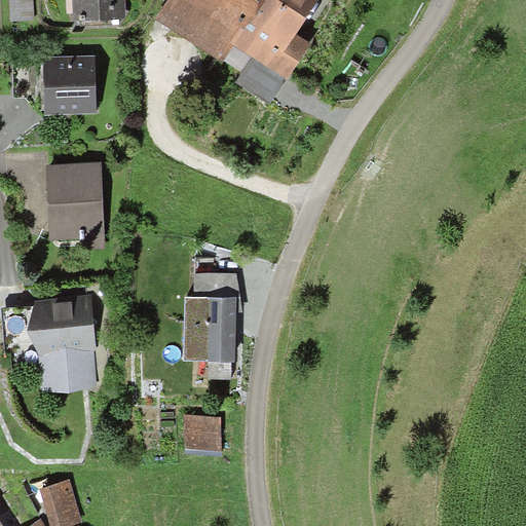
[(29,0),(7,0),(8,24),(30,23),(29,0)]
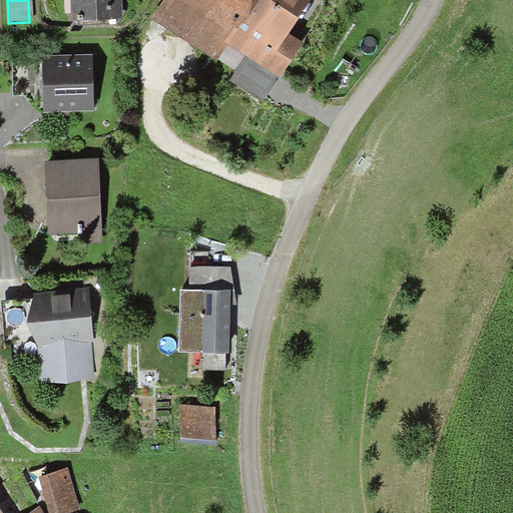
[(116,0),(70,0),(72,21),(118,18),(116,0)]
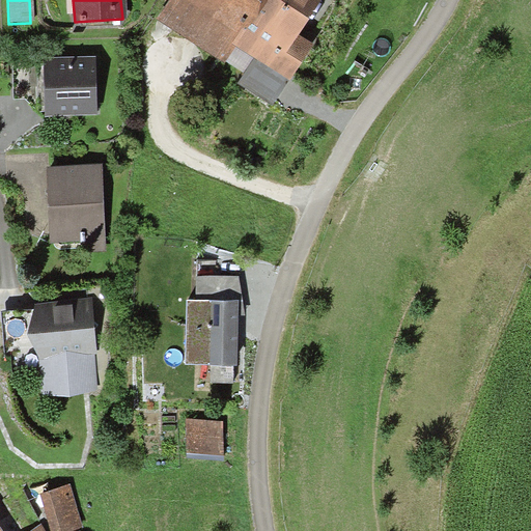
[(172,0),(159,20),(218,60),(229,44),(268,70),(314,0),(172,0)]
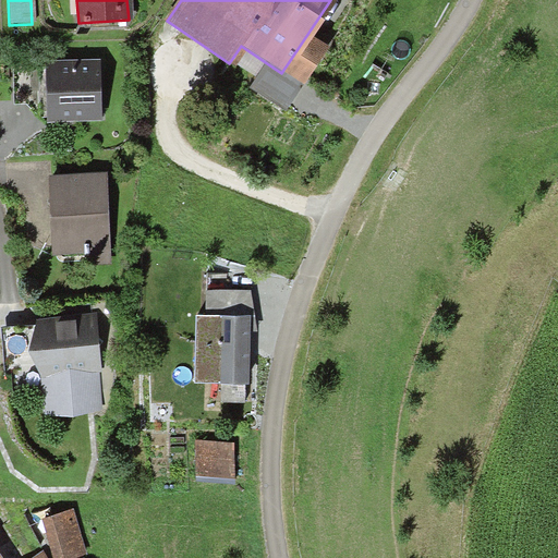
[(95,67),(45,68),(46,123),(96,122),(95,67)]
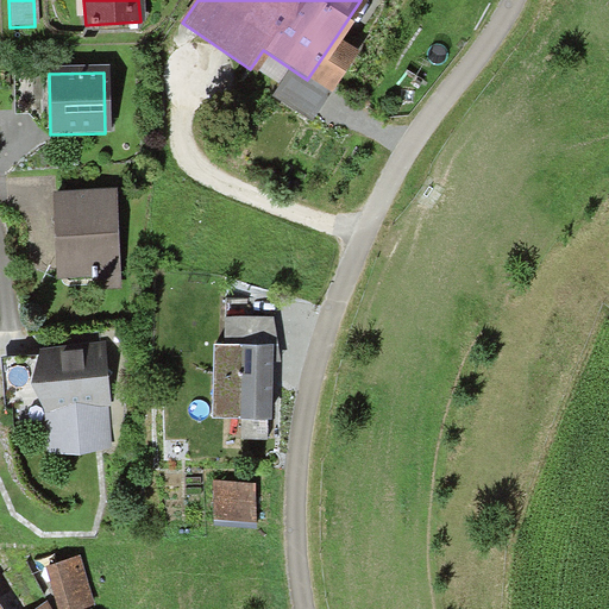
[(117,189),(55,192),(58,278),(92,276),(92,289),(121,288),(117,189)]
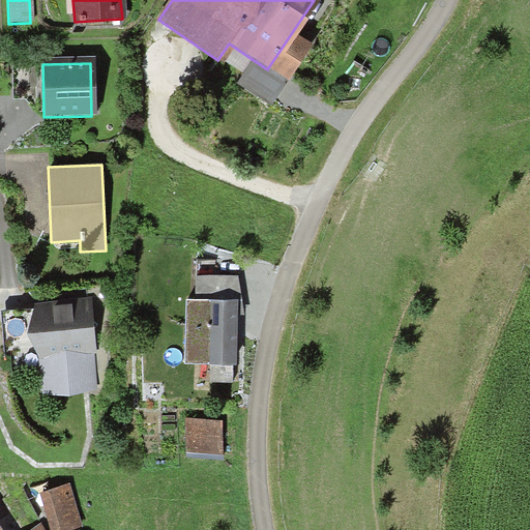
[(183,303),(182,364),(233,365),(234,277),(196,277),(195,303),(183,303)]
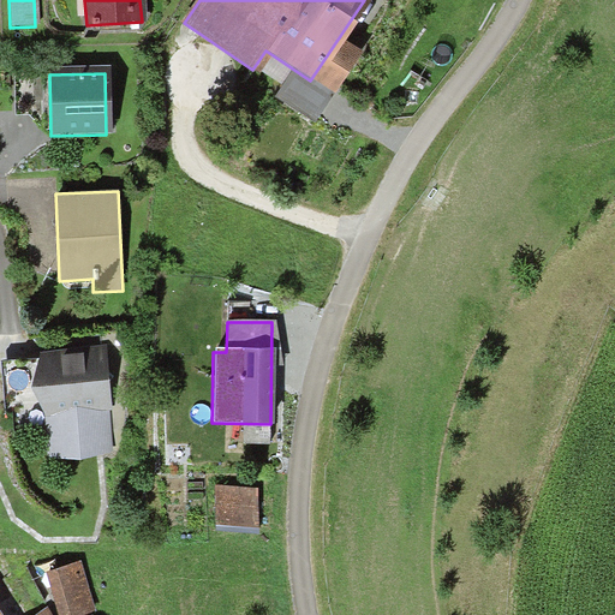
[(107,347),(43,352),(36,386),(48,413),(52,461),(115,458),(107,347)]
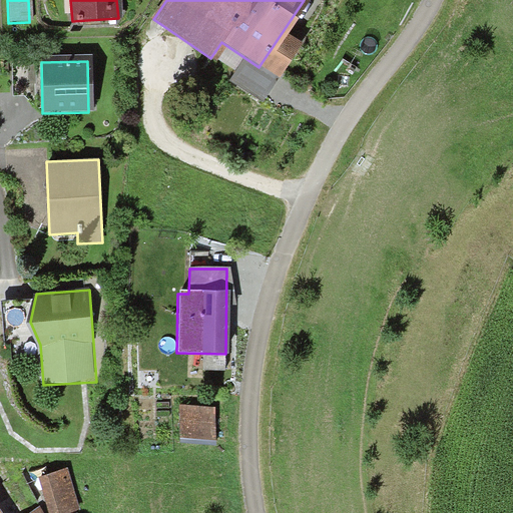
[(177,410),(178,443),(210,442),(209,409),(177,410)]
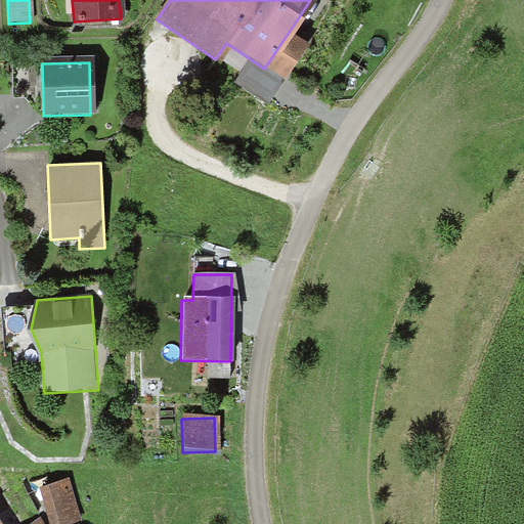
[(39,487),(50,523),(66,523),(83,519),(70,477),(39,487)]
